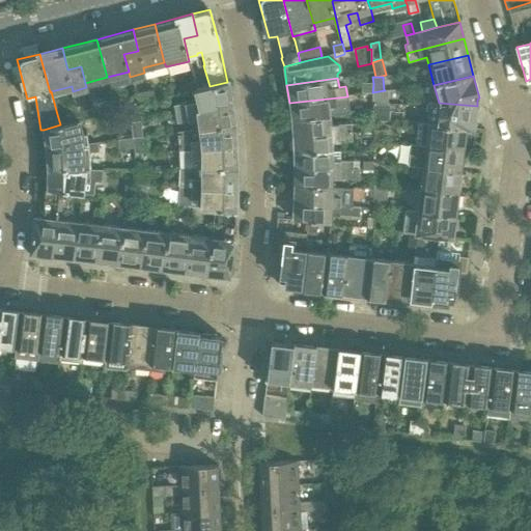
[(175,115),(230,105),(227,82),(210,86),(192,90),(195,102),(173,106),(175,115)]
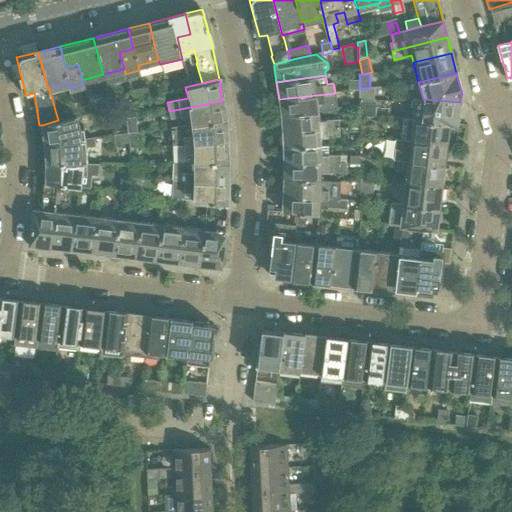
[(132,101),(135,101),(149,98),(146,86),(130,91),(132,101)]
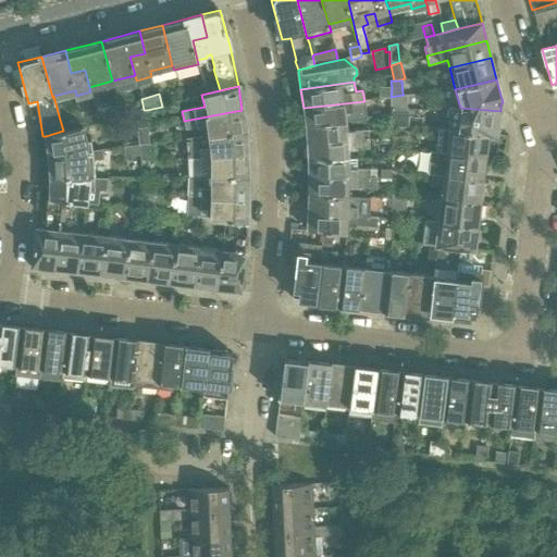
[(404,95),(391,97),(391,98),(391,107),(391,110),(404,110),(407,110),(407,95),(404,95)]
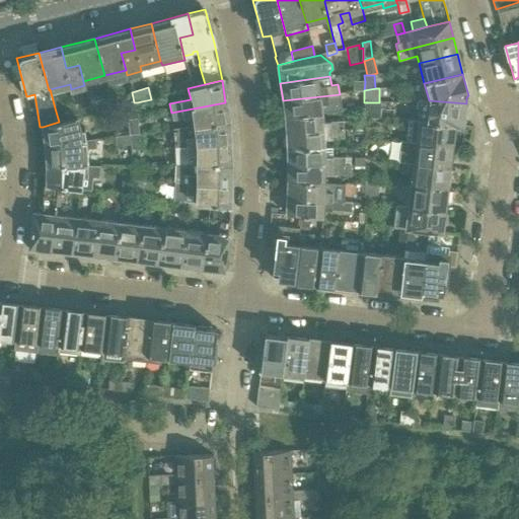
[(341,101),(340,94),(283,100),(285,117),(323,114),(321,103),(341,101)]
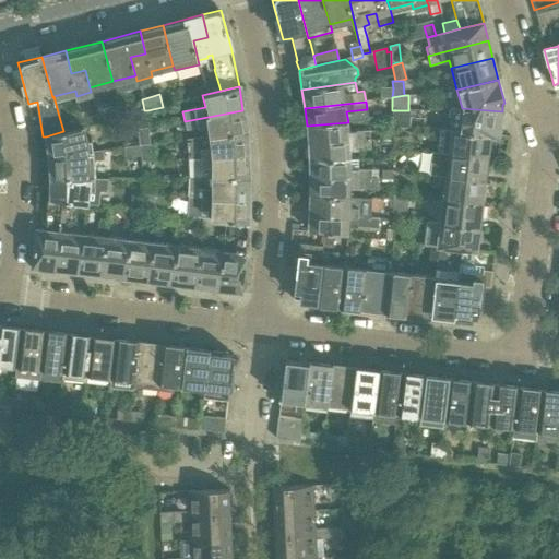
[(450,129),(450,131),(489,135),(498,137),(502,111),(462,108),(462,109),(452,108),(450,129)]
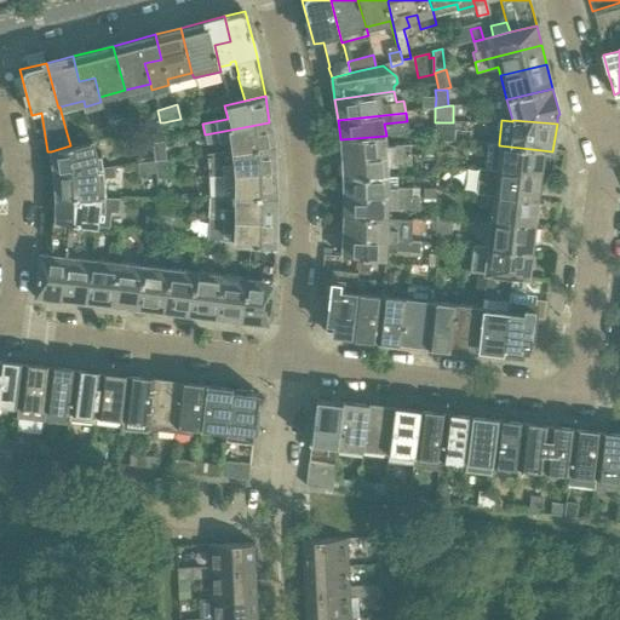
[(107,124),(110,136),(119,133),(116,121),(107,124)]
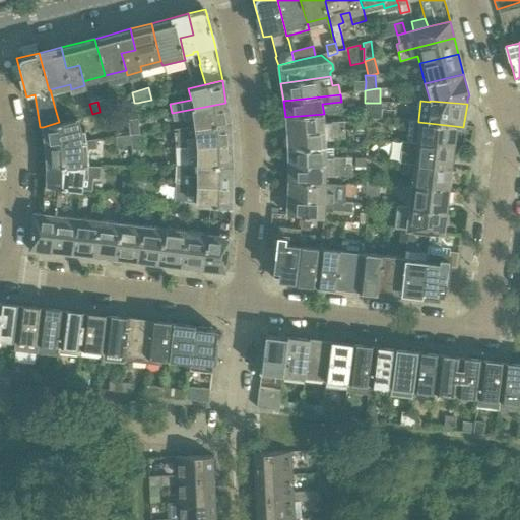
[(377,103),(365,103),(365,119),(381,119),(381,102),(380,103),(377,103)]
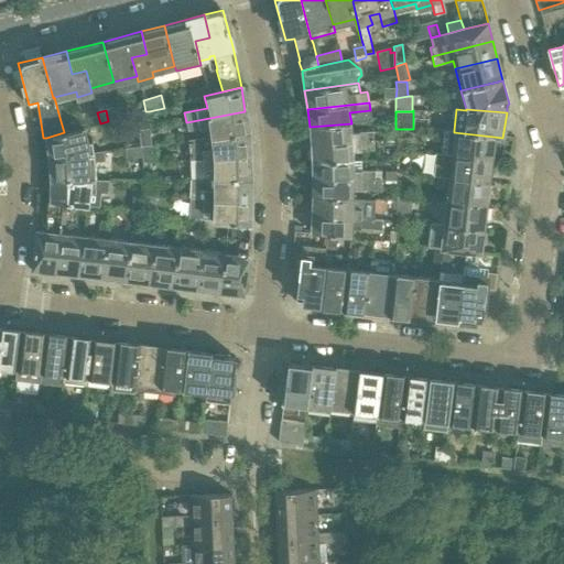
[(140,131),(151,130),(151,128),(150,128),(149,111),(145,111),(139,114),(140,131)]
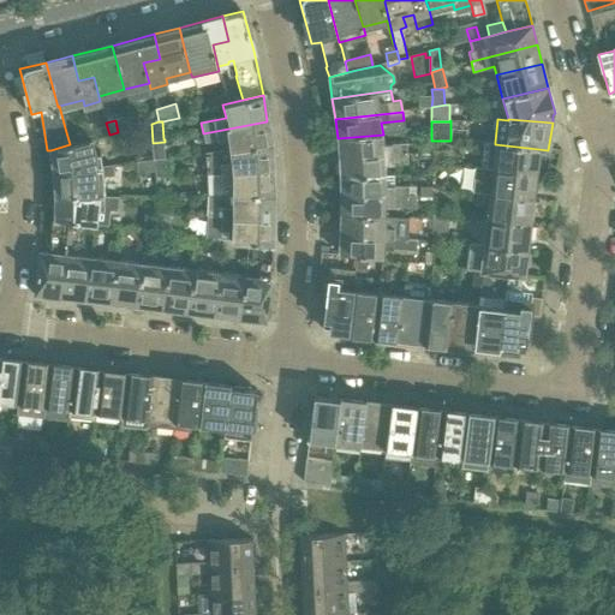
[(231,150),(270,143),(267,121),(203,133),(206,143),(230,138),(231,148),(231,150)]
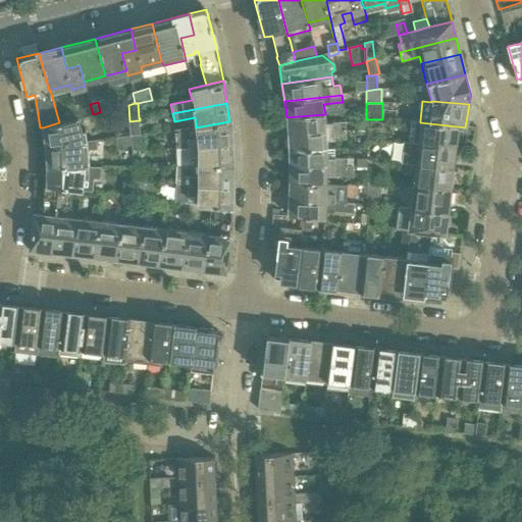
[(114,124),(129,123),(129,121),(128,105),(113,108),(114,124)]
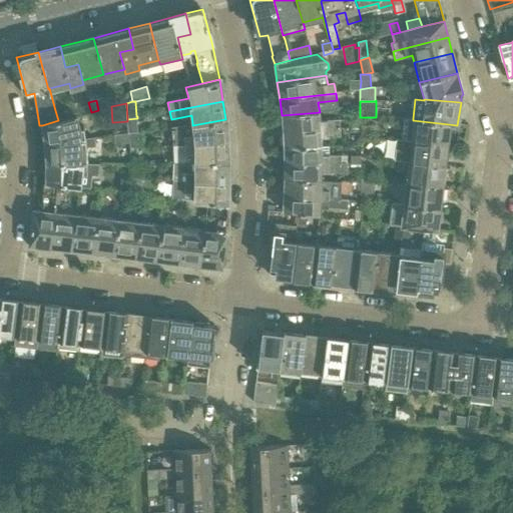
[(320,120),(320,112),(282,115),(283,131),(340,129),(339,119),(320,120)]
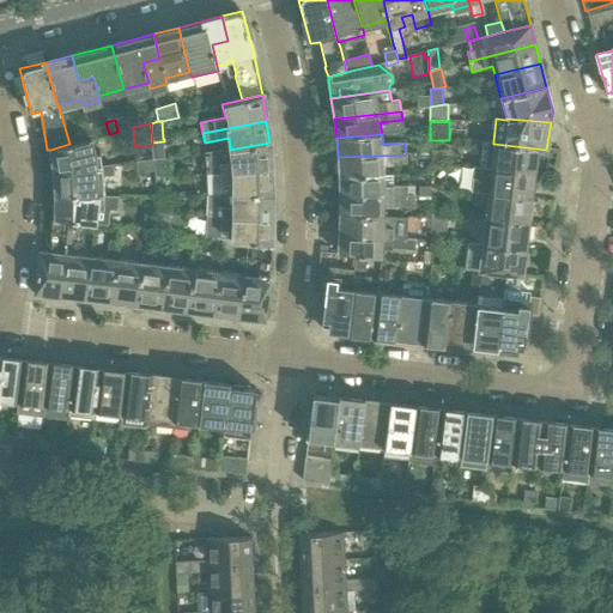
[(53,165),(54,174),(102,167),(101,157),(99,153),(95,155),(91,139),(70,144),(50,150),(50,152),(48,155),(49,164),(53,165)]
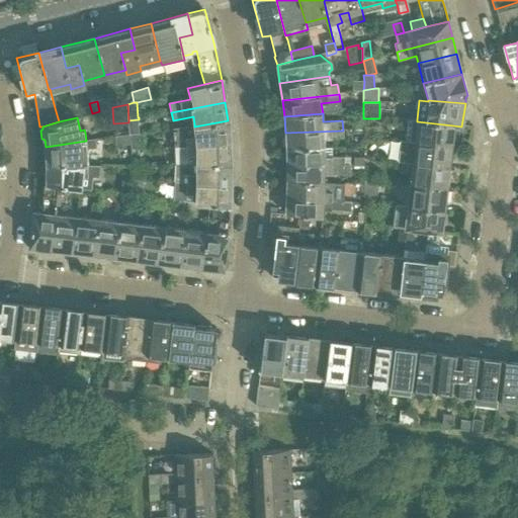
[(128,122),(128,135),(140,135),(139,119),(128,120),(128,122)]
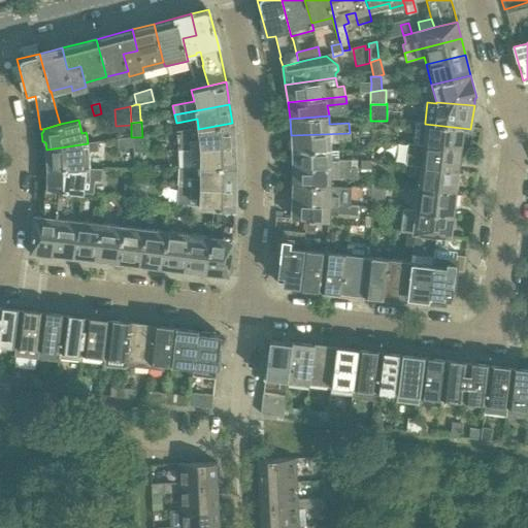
[(361,123),(361,132),(369,132),(369,122),(361,123)]
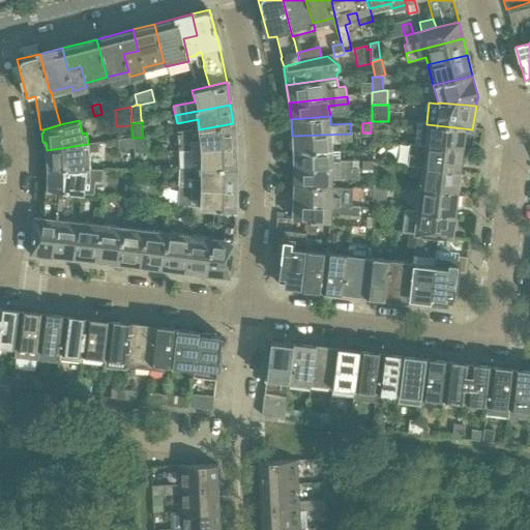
[(464,128),(427,124),(416,122),(413,145),(418,145),(462,150),(464,128)]
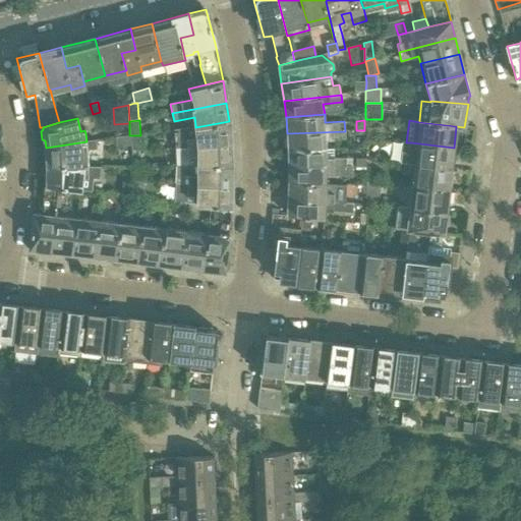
[(176,149),(230,143),(229,123),(229,121),(195,127),(195,125),(175,128),(176,149)]
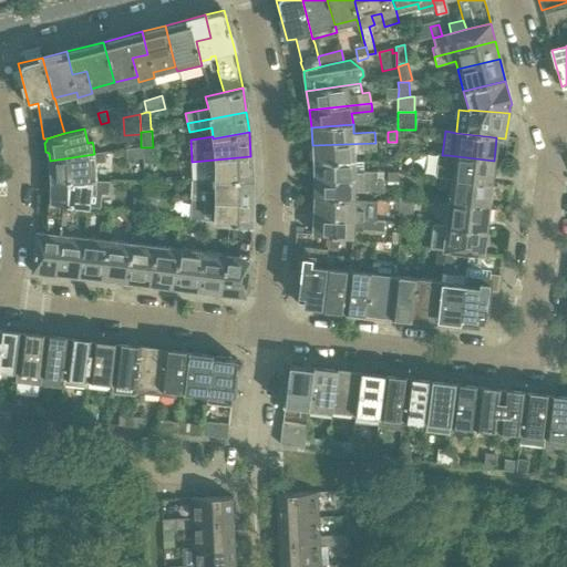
[(398,150),(409,150),(410,138),(399,138),(398,150)]
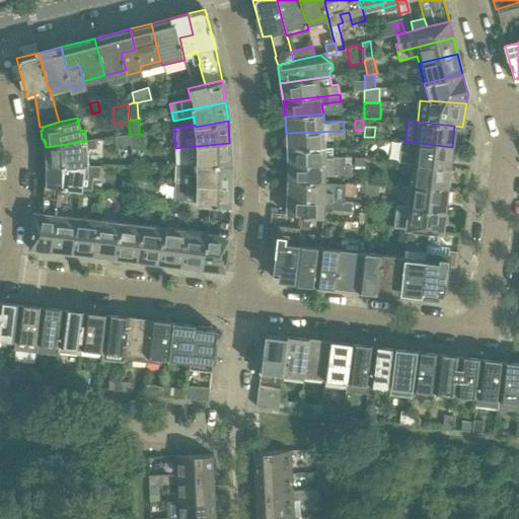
[(355,130),(356,142),(356,147),(364,147),(363,133),(363,130),(355,130)]
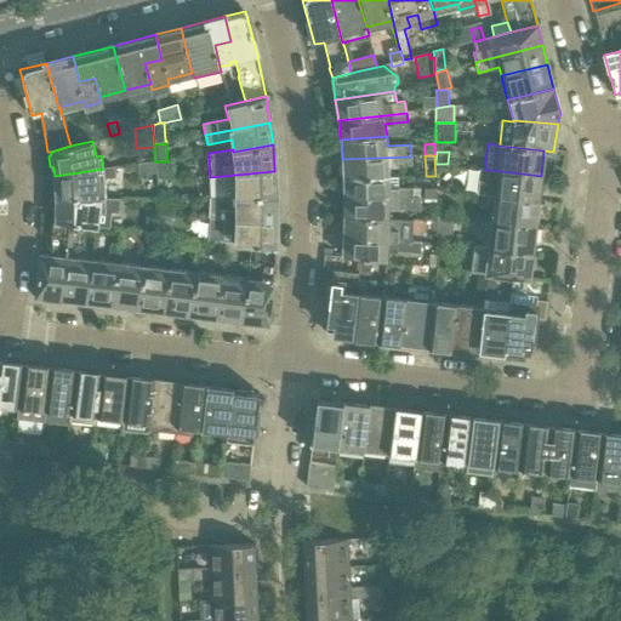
[(411,165),(411,157),(342,159),(343,177),(389,177),(388,166),(411,165)]
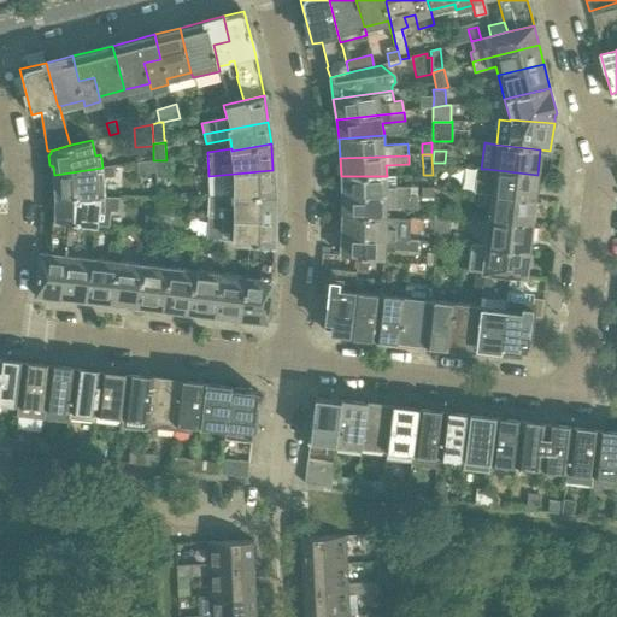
[(154,172),(154,178),(172,177),(171,159),(166,160),(153,160),(154,172)]
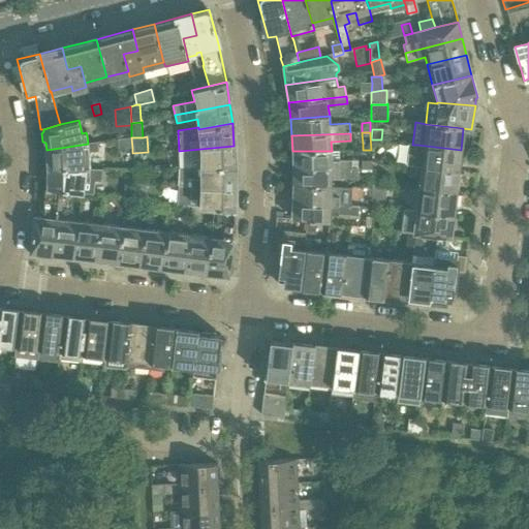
[(118,149),(132,148),(131,137),(117,139),(118,149)]
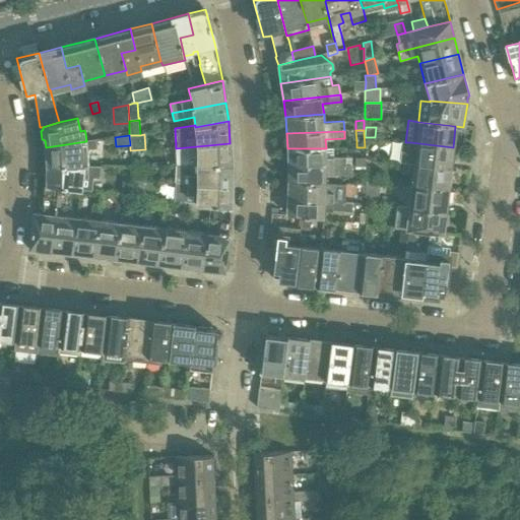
[(47,165),(48,167),(87,166),(87,152),(87,149),(96,148),(95,140),(86,141),(46,147),(47,154),(44,155),(44,163),(47,165)]
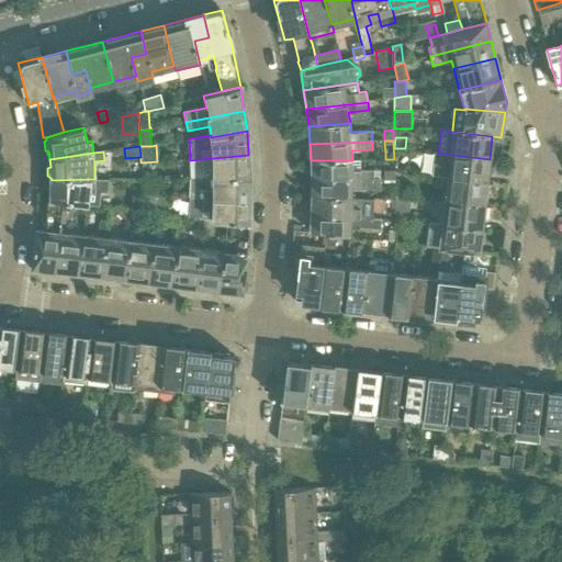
[(435,177),(447,178),(486,182),(490,159),(444,154),(442,166),(436,166),(435,177)]
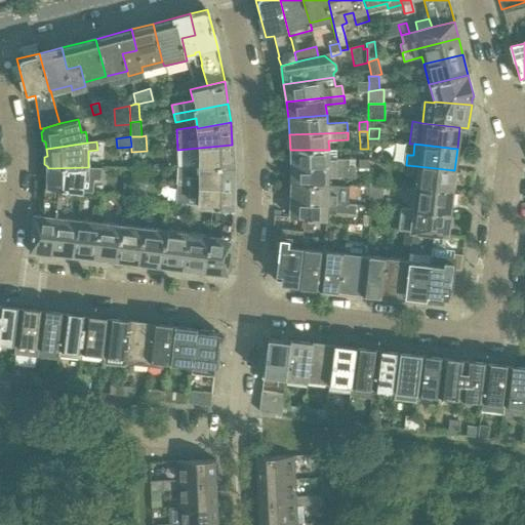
[(199,167),(233,166),(232,145),(177,150),(178,158),(178,167),(199,167)]
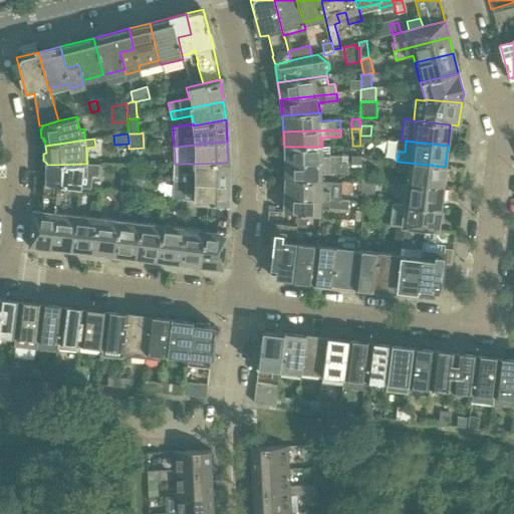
[(329,146),(322,147),(284,147),(284,163),(341,164),(341,156),(329,156),(329,146)]
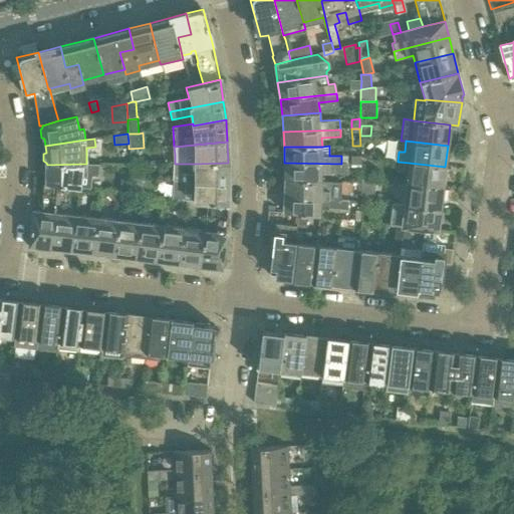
[(360,164),(360,158),(360,153),(350,153),(350,164),(360,164)]
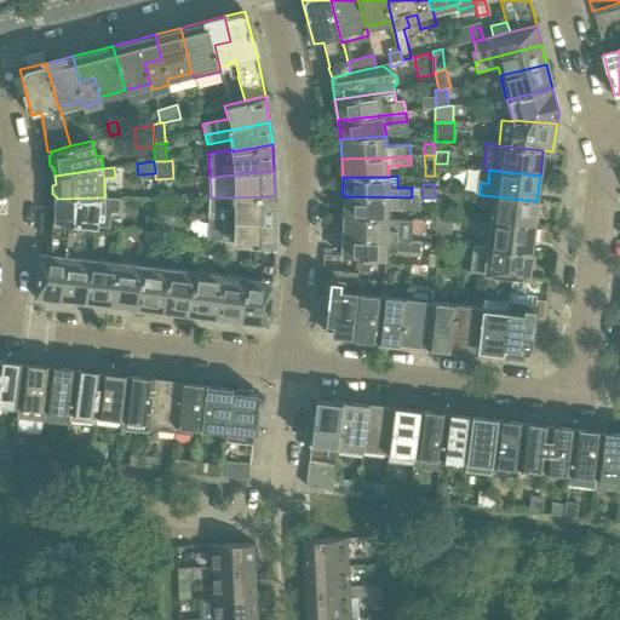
[(435,217),(436,217),(446,217),(445,191),(435,190),(435,197),(435,217)]
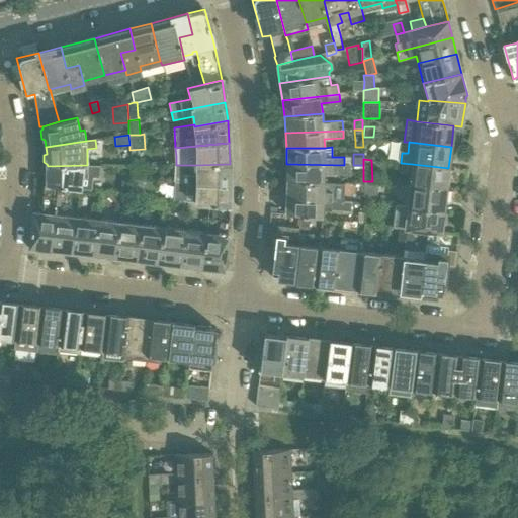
[(176,182),(230,185),(230,164),(196,165),(176,165),(175,173),(175,182),(176,182)]
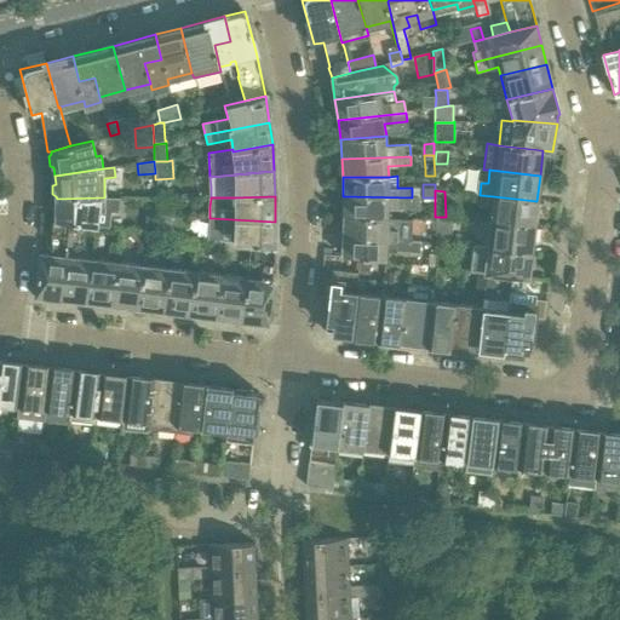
[(419,197),(412,197),(343,196),(343,217),(389,219),(389,208),(419,208),(419,197)]
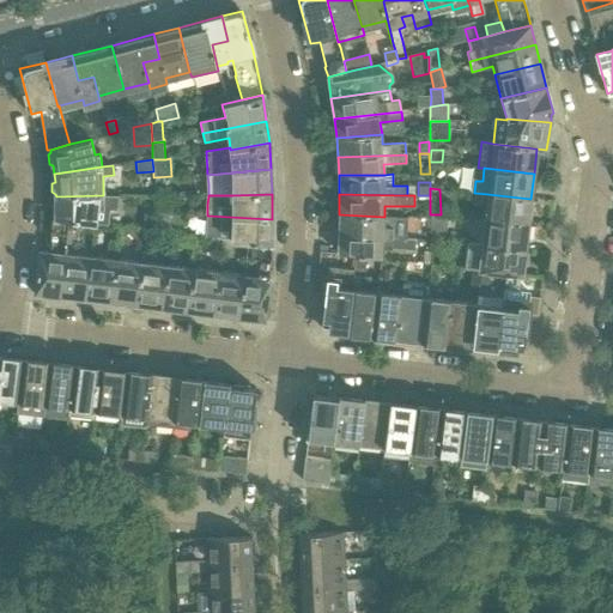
[(487,194),(485,219),(528,224),(530,199),(487,194)]
